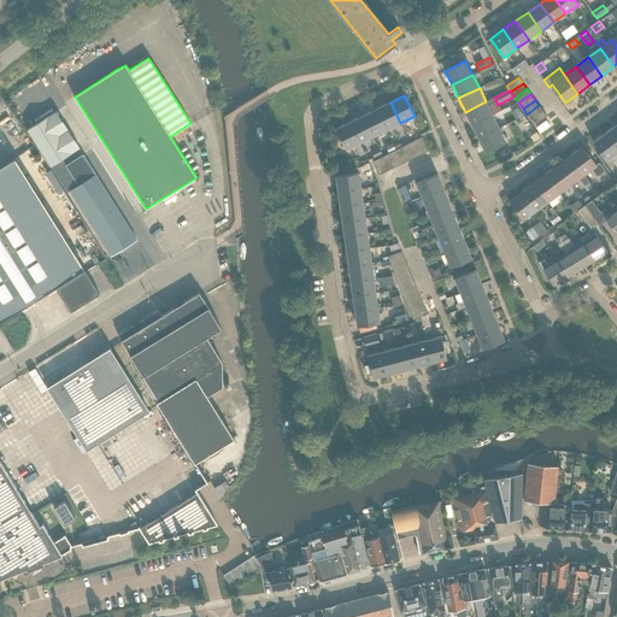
[(486,101),(465,112),(471,125),(493,115),(486,101)]
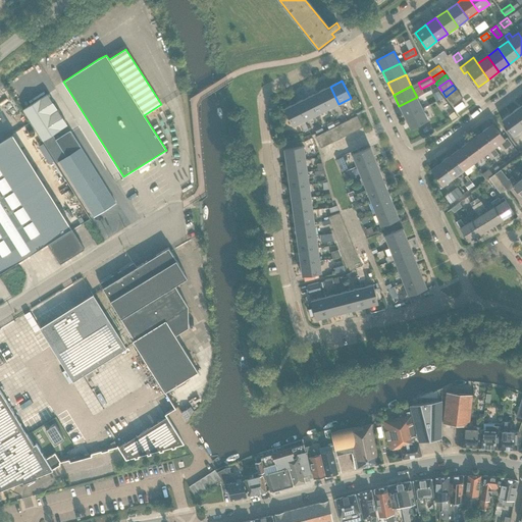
[(327,109),(338,104),(330,87),(318,92),(327,109)]
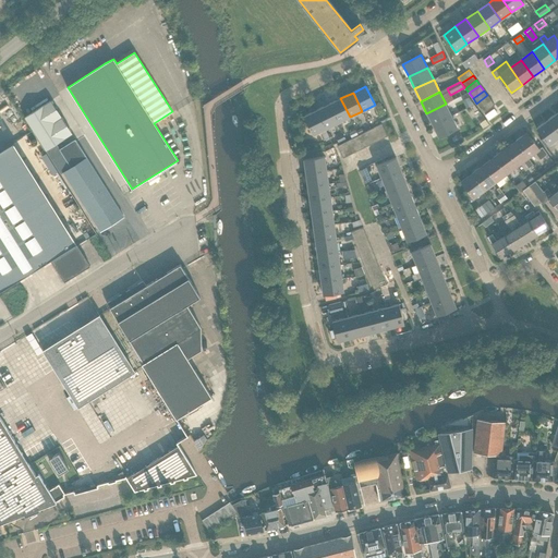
[(466,97),(465,95),(452,100),(453,104),(466,97)]
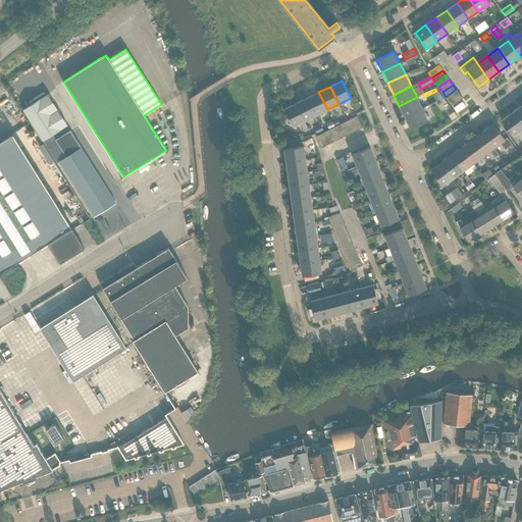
[(446,97),(449,101),(459,94),(456,89),(446,97)]
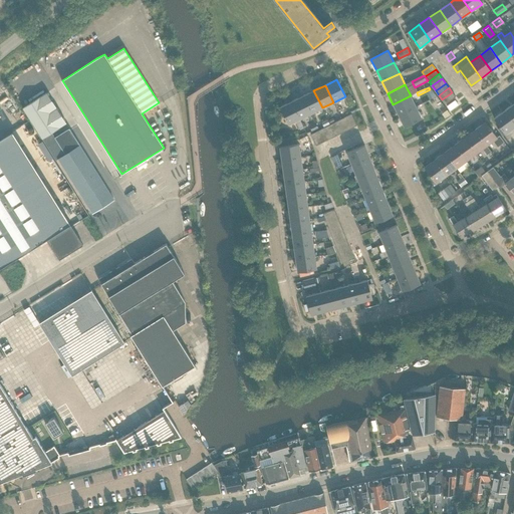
[(311,113),(322,107),(313,90),(302,96),(311,113)]
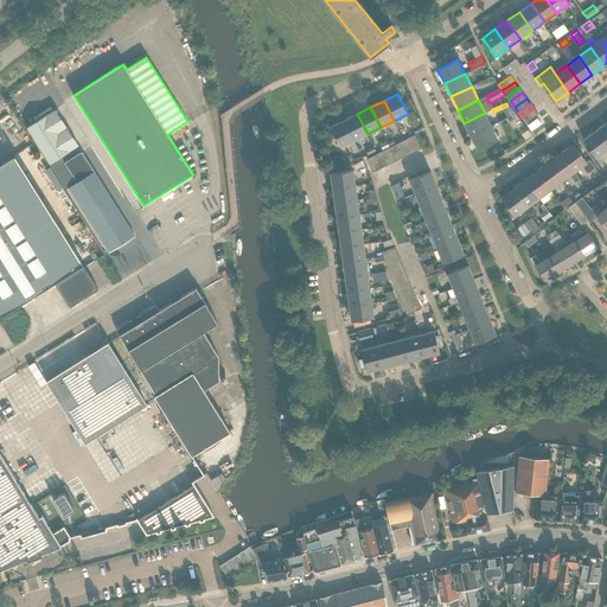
[(510,108),(505,110),(509,117),(515,114),(510,108)]
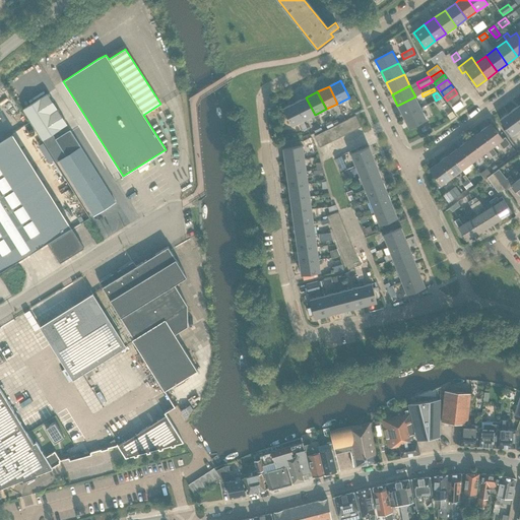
[(461,99),(457,93),(447,101),(451,106),(461,99)]
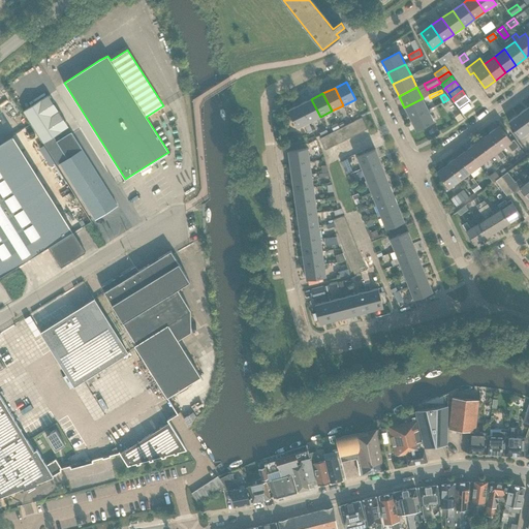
[(423,98),(404,107),(410,119),(428,110),(423,98)]
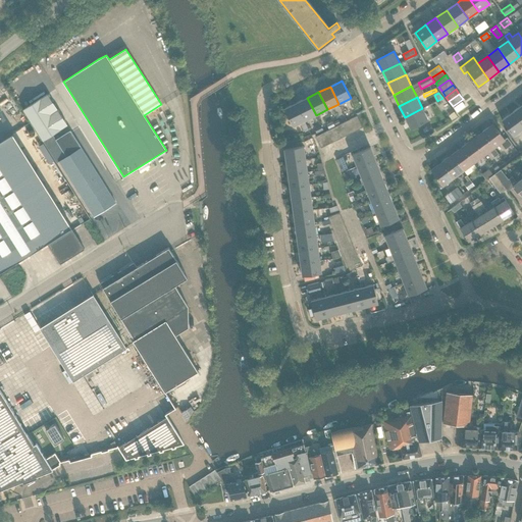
[(305,121),(316,115),(307,98),(296,103),(305,121)]
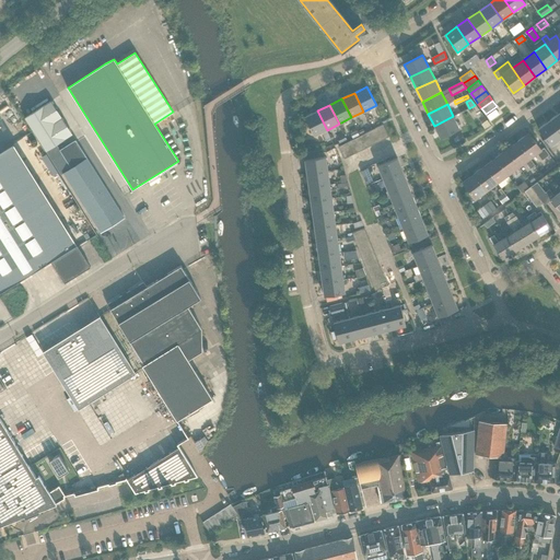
[(65,139),(44,106),(24,118),(61,175),(63,173),(101,233),(124,218),(76,140),(60,150),(56,144),(65,139)]
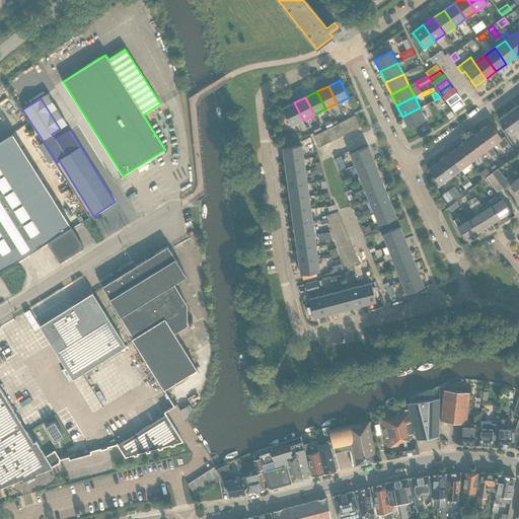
[(302,121),(303,121),(294,102),(282,108),(291,126),(298,123),(302,131),(306,128),(302,121)]
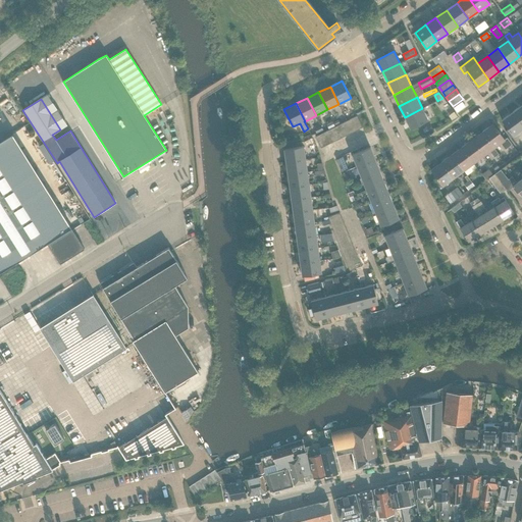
[(521,125),(521,104),(512,112),(521,125)]
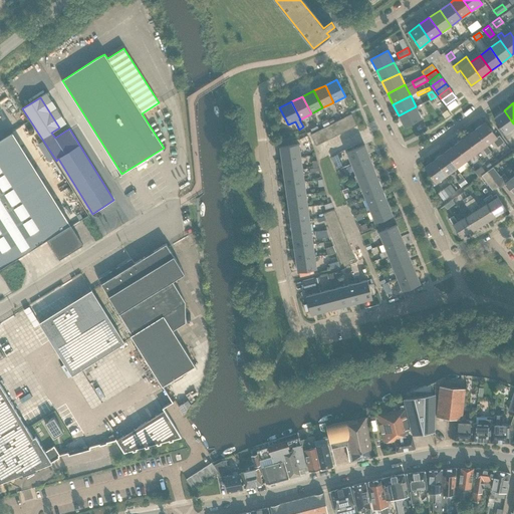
[(416,106),(399,115),(405,127),(422,118),(416,106)]
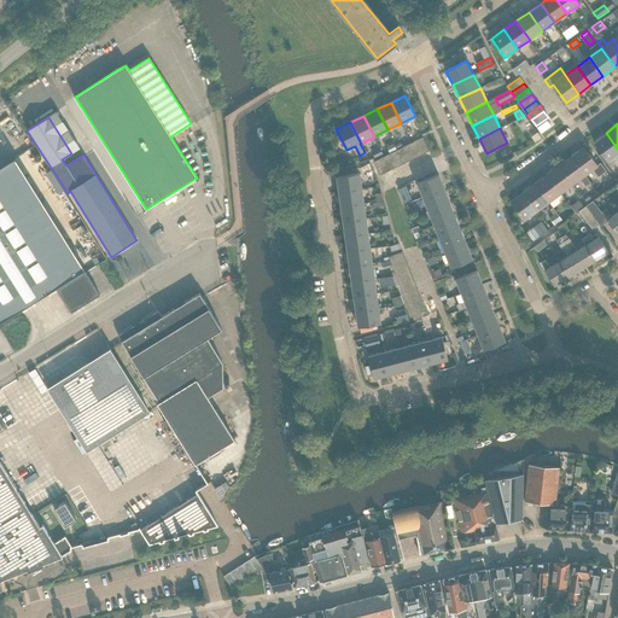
[(607,161),(617,152),(617,149),(606,133),(594,143),(602,153),(599,156),(605,163),(607,161)]
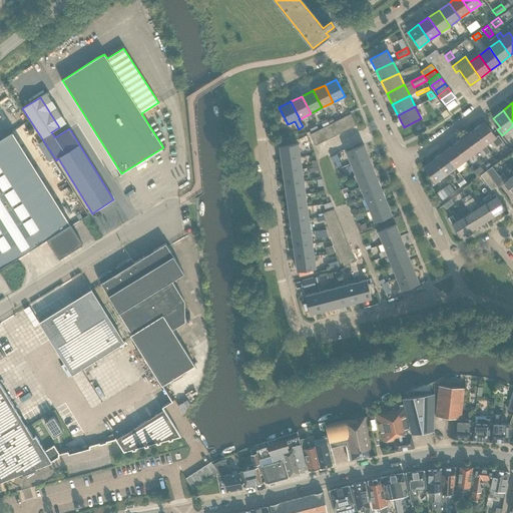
[(351,114),(346,116),(351,128),(357,125),(351,114)]
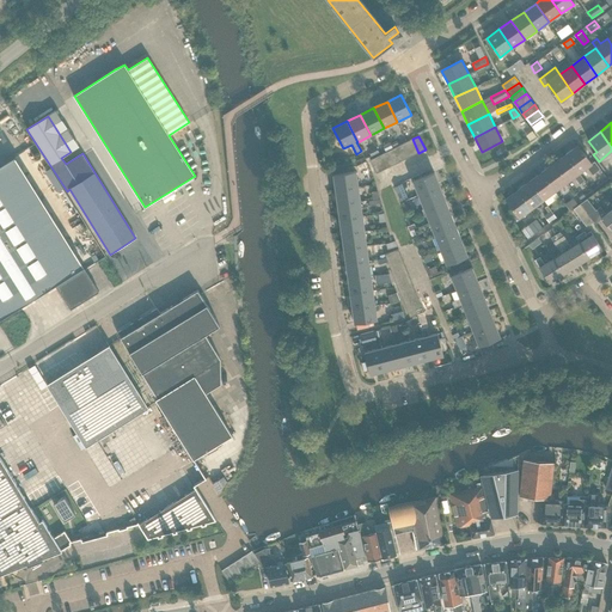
[(412,139),(407,142),(412,155),(418,153),(412,139)]
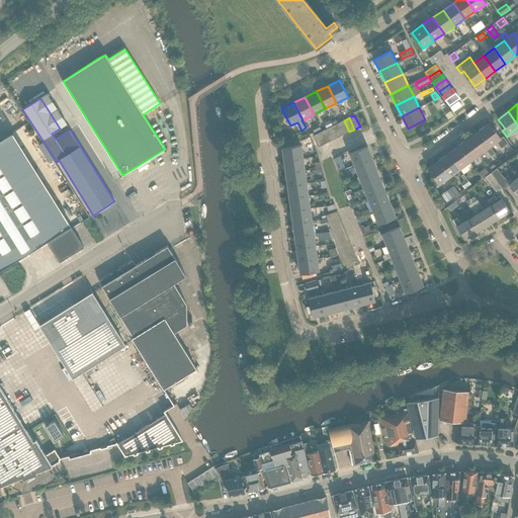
[(344,120),(339,122),(344,135),(349,132),(344,120)]
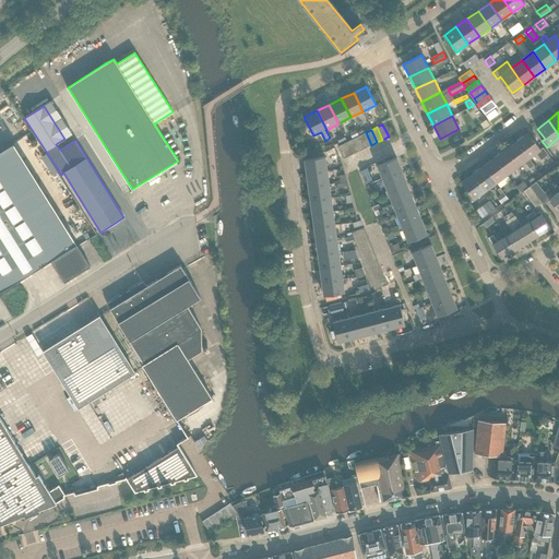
[(366,132),(359,135),(366,147),(371,145),(366,132)]
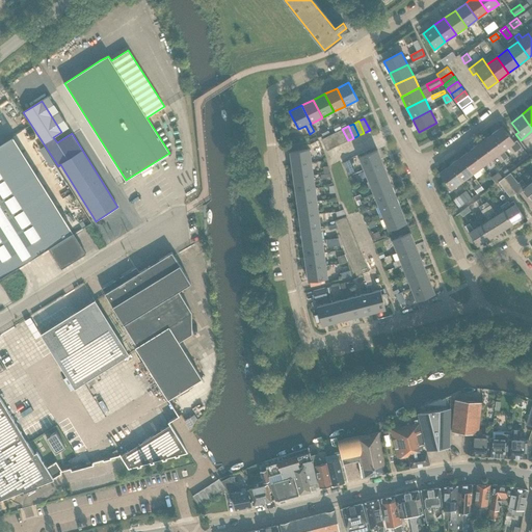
[(491,134),(504,151),(510,145),(515,152),(522,148),(516,140),(514,142),(502,127),(491,134)]
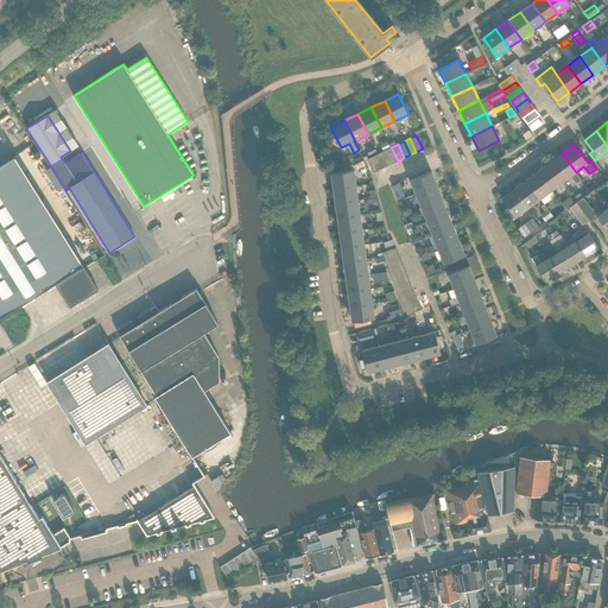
[(391,147),(385,151),(392,164),(398,160),(391,147)]
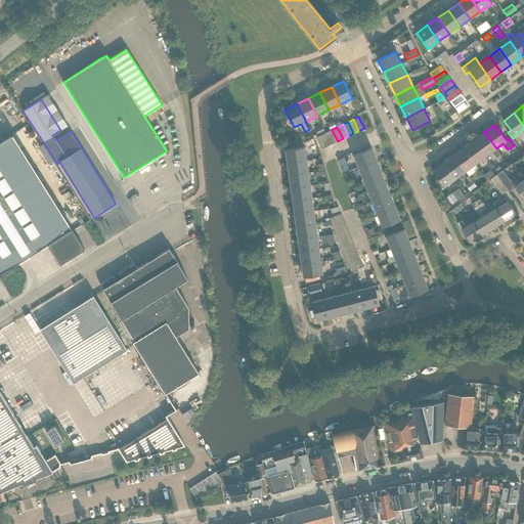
[(332,130),(326,132),(333,143),(338,141),(332,130)]
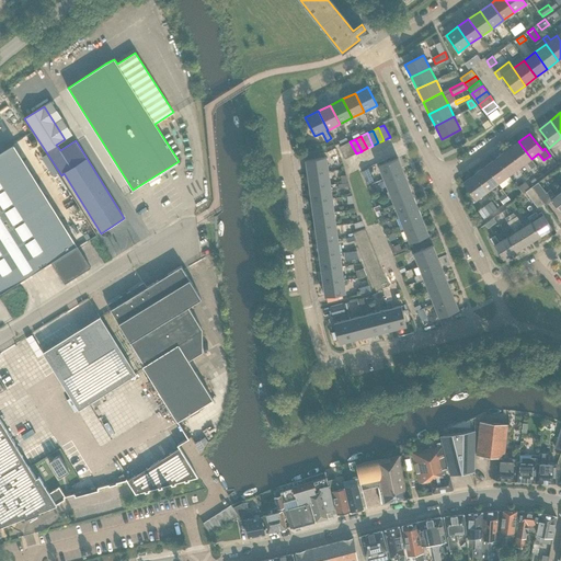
[(350,141),(344,145),(351,157),(356,153),(350,141)]
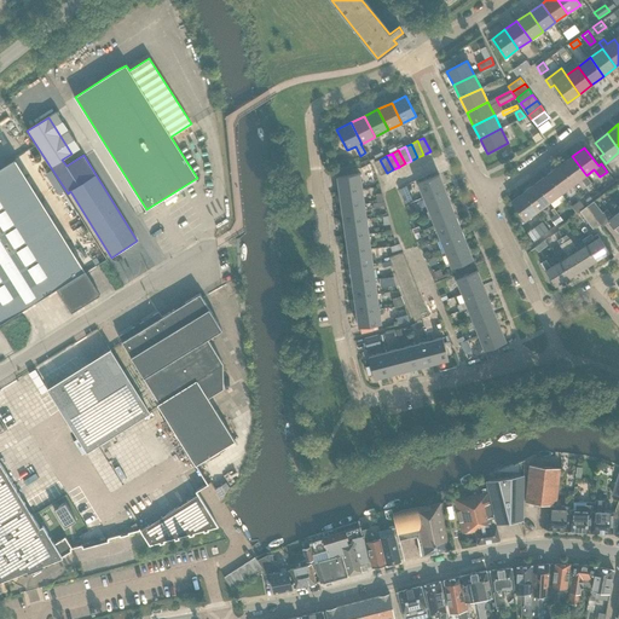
[(572,156),(560,166),(574,184),(580,179),(586,186),(591,183),(586,175),(572,156)]
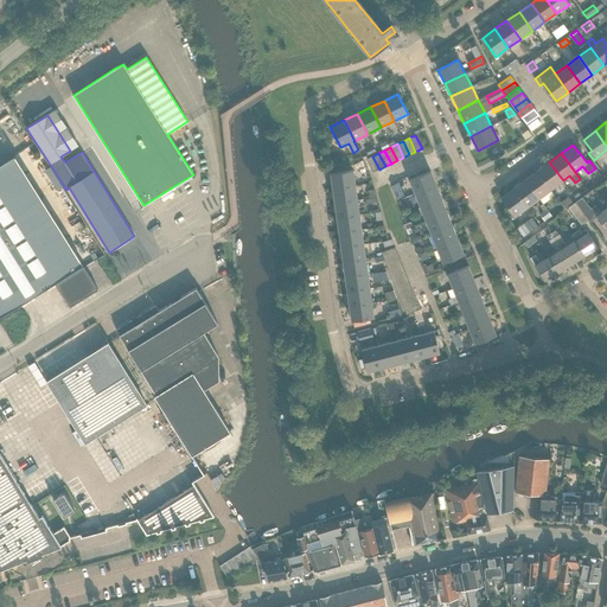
[(372,157),(366,159),(372,172),(379,170),(372,157)]
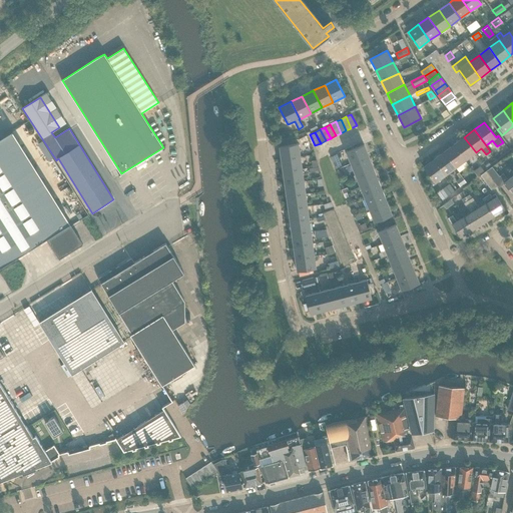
[(464,137),(454,144),(466,160),(476,152),(464,137)]
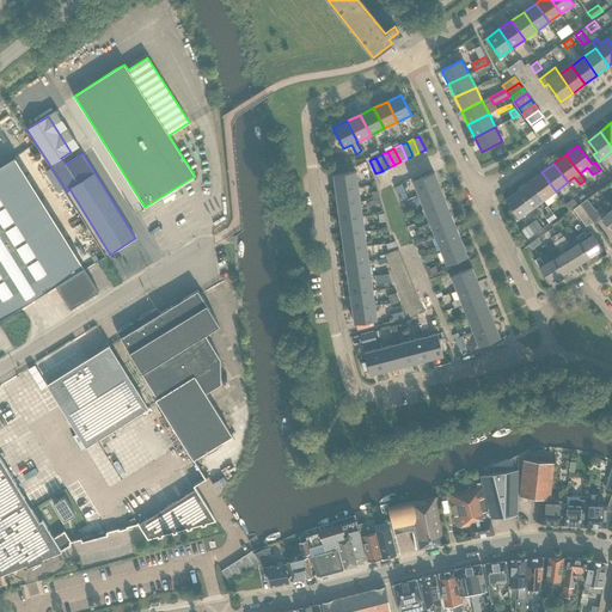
[(0,319),(55,286),(71,310),(99,292),(79,259),(63,269),(0,166),(0,319)]
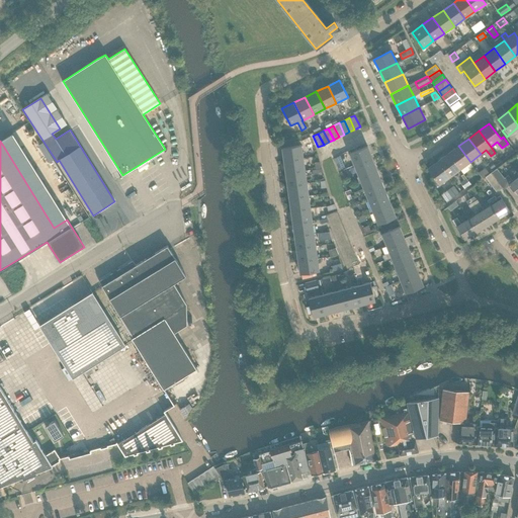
[(283,161),(303,158),(301,146),(282,148),(283,161)]
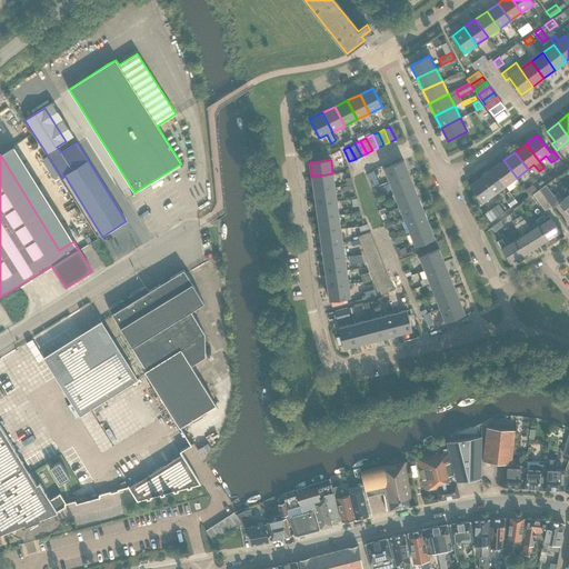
[(503,160),(492,169),(506,186),(517,178),(503,160)]
